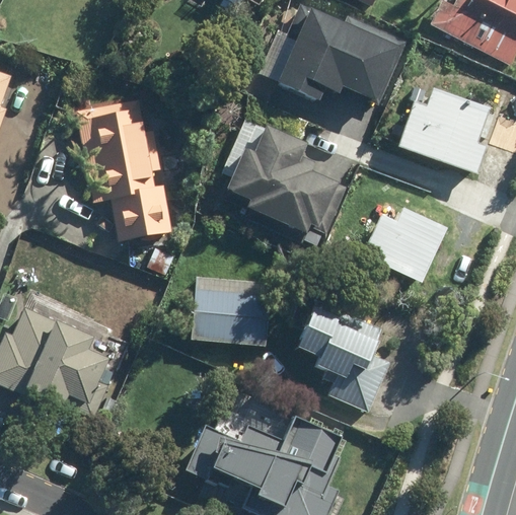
[(450,0),(436,27),(509,67),(515,54),(515,0),(450,0)]
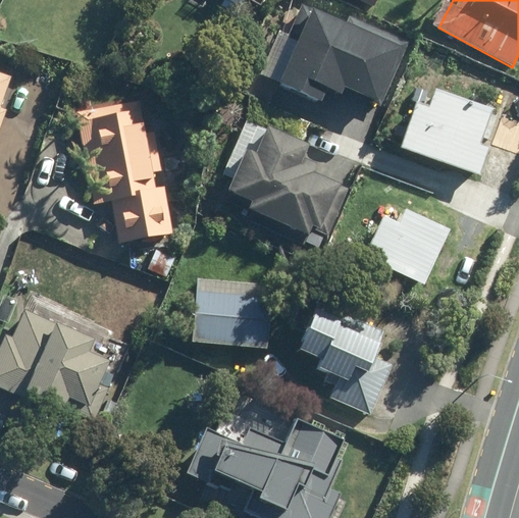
[(268,81),(320,104),(325,93),(338,98),(343,86),(384,104),(409,49),(304,1),(268,81)]
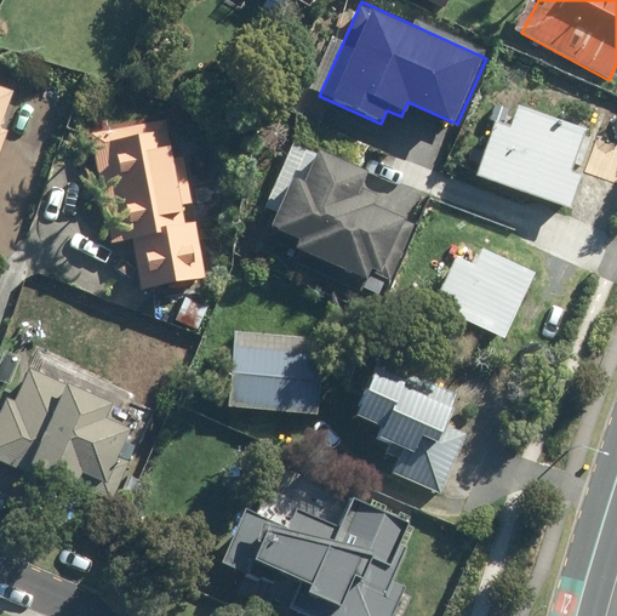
[(0,160),(12,130),(1,125),(16,87),(0,81),(0,160)]
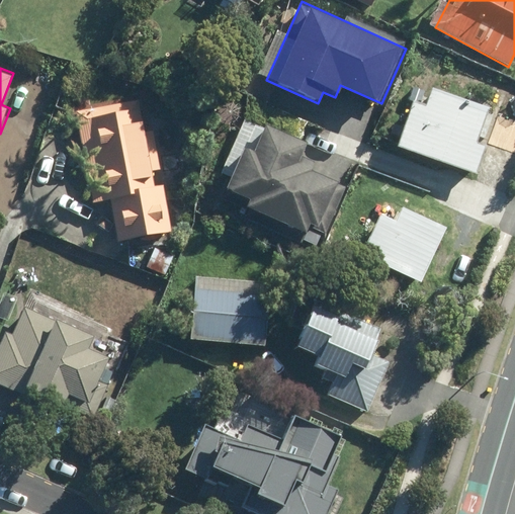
[(420,106),(412,103),(397,146),(476,175),(499,113),(427,87),(420,106)]
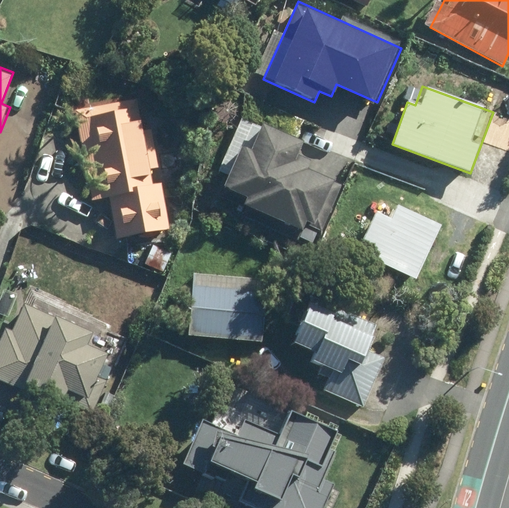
[(153,125),(141,127),(136,97),(75,106),(90,200),(111,197),(117,235),(172,226),(165,182),(155,184),(152,167),(160,166),(153,125)]
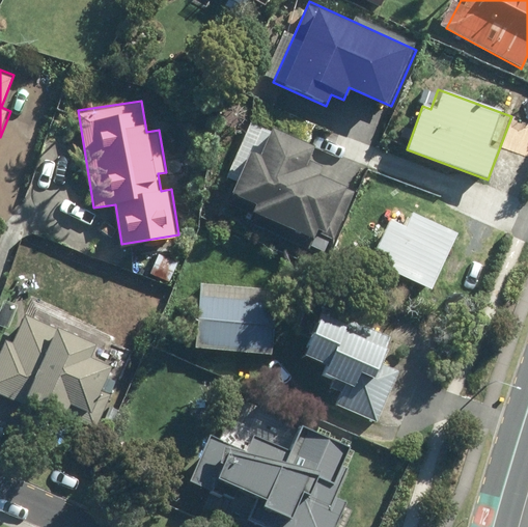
[(228,193),(253,204),(250,213),(310,239),(313,231),(333,240),(356,188),(303,165),(311,147),(251,120),(227,174),(234,178),(228,193)]
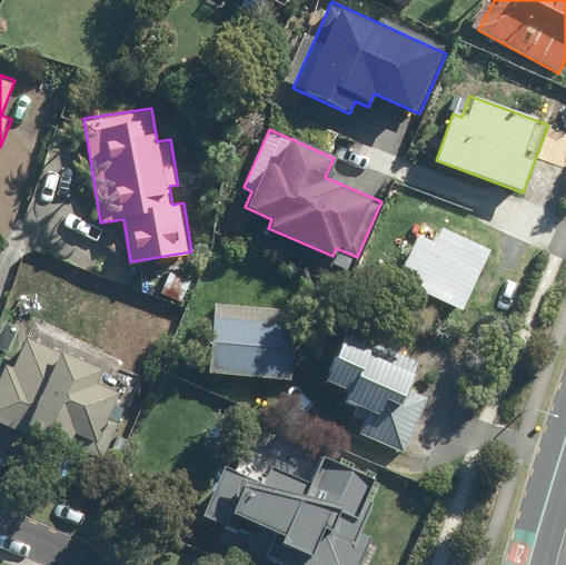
[(419,231),(397,278),(463,308),(490,249),(443,227),(436,239),(419,231)]
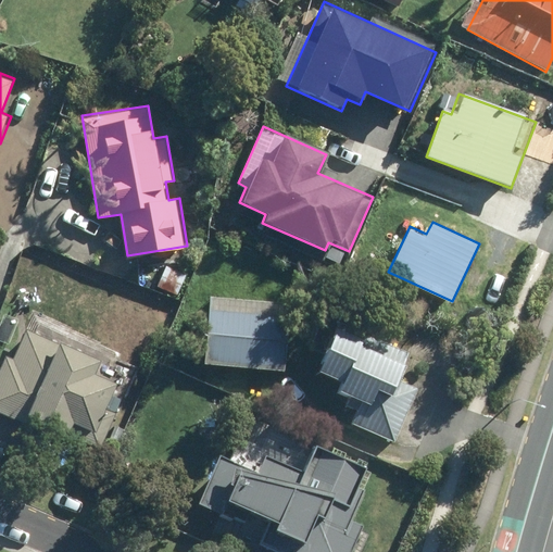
[(290,301),(208,296),(202,366),(285,373),(290,301)]
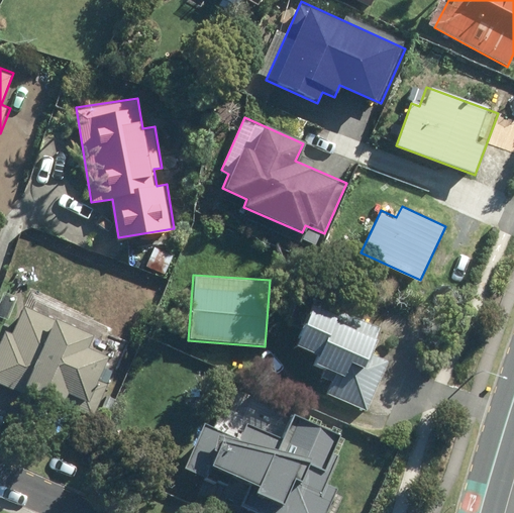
[(312,366),(324,372),(317,386),(367,411),(391,362),(371,352),(381,331),(316,299),(293,346),(316,357),(312,366)]
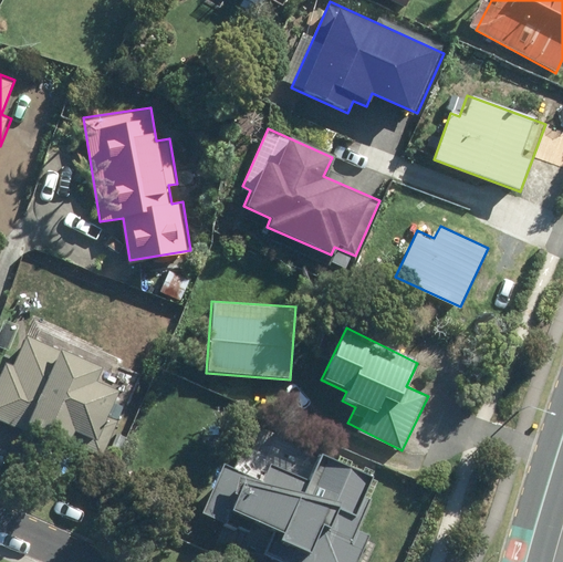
[(13,363),(9,362),(0,380),(0,418),(24,432),(28,425),(68,445),(72,435),(89,443),(113,393),(94,384),(101,370),(28,333),(13,363)]
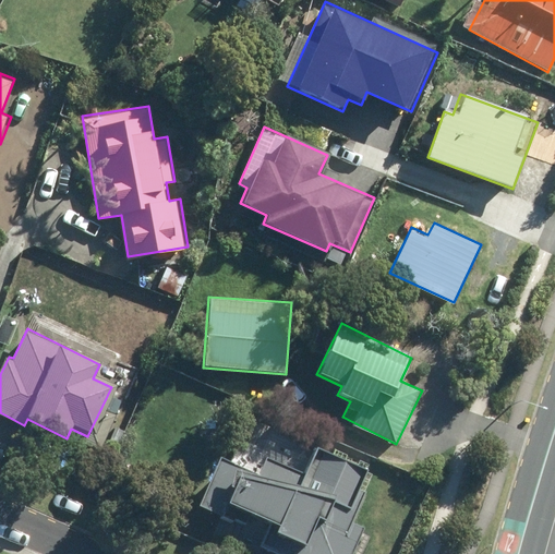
[(352,553),(362,529),(350,525),(371,471),(311,448),(302,472),(242,449),(231,478),(206,468),(191,506),(279,540),(273,553),(352,553)]
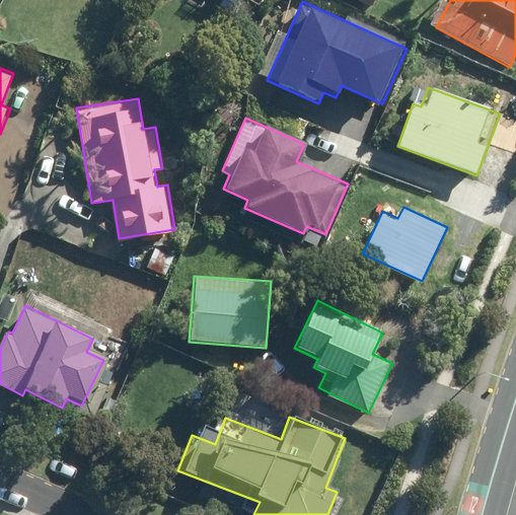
All buildings are outlined.
